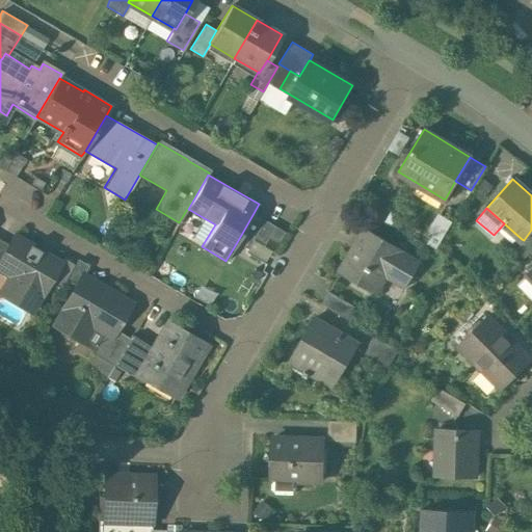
[(254,213),(237,242),(248,248),(254,240),(264,219),(254,213)]
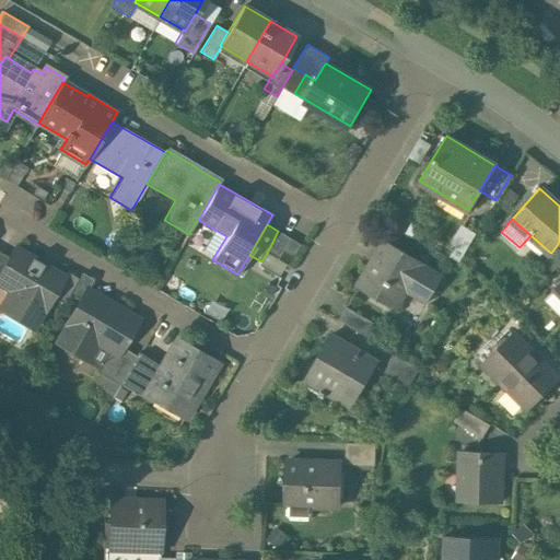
[(289,237),(278,231),(267,253),(277,258),(289,237)]
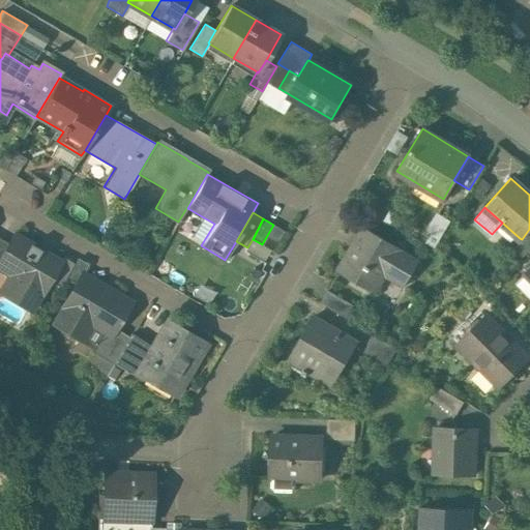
[(284,231),(273,225),(262,244),(272,251),(284,231)]
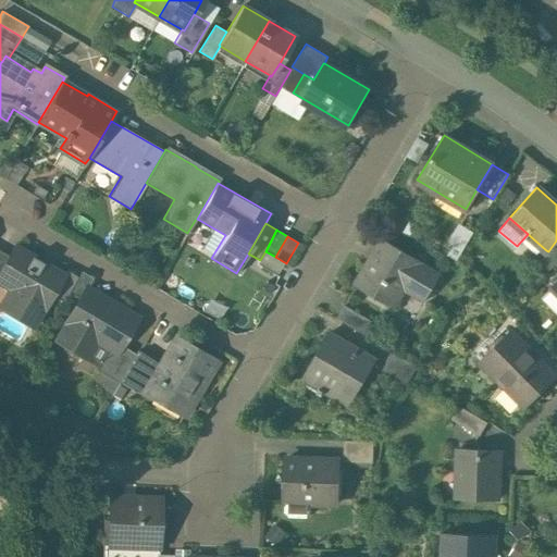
[(419,260),(382,239),(356,284),(392,306),(405,284),(425,296),(437,275),(418,263),(419,260)]
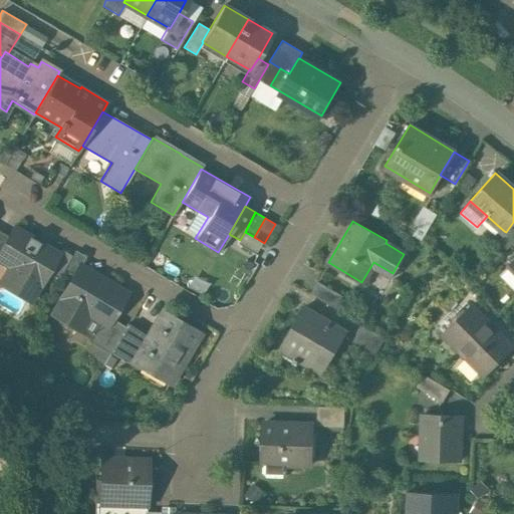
[(513,222),(506,232),(504,231),(500,236),(510,245),(513,241),(513,222)]
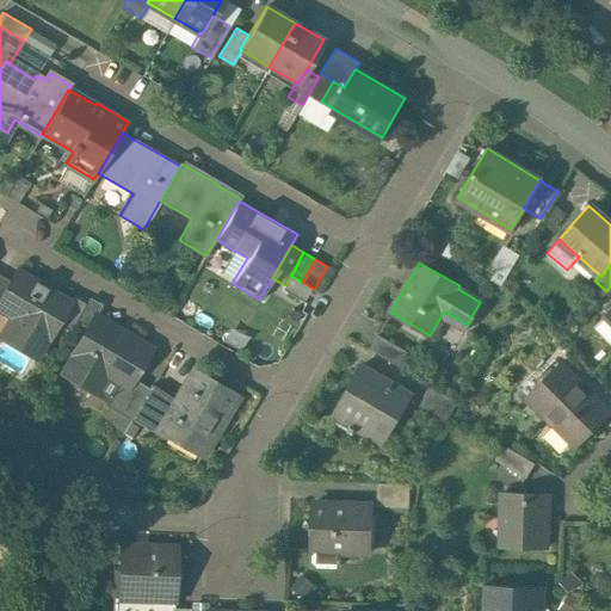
[(71,301),(17,269),(10,281),(0,296),(0,309),(22,322),(10,341),(36,358),(71,301)]
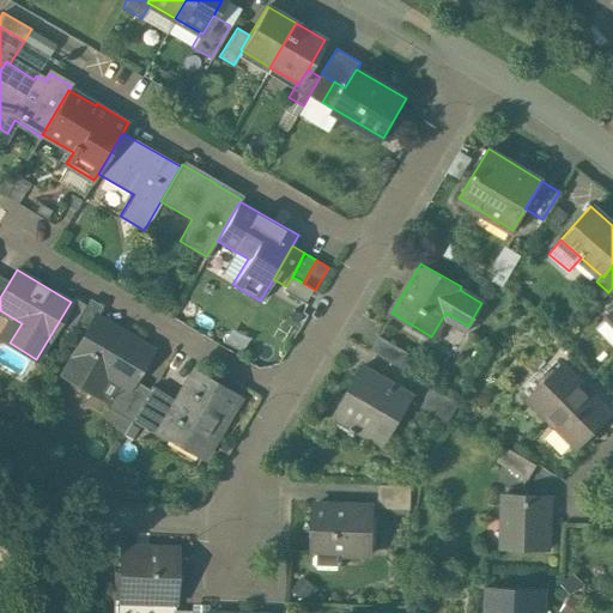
[(0,297),(10,281),(0,274),(0,297)]
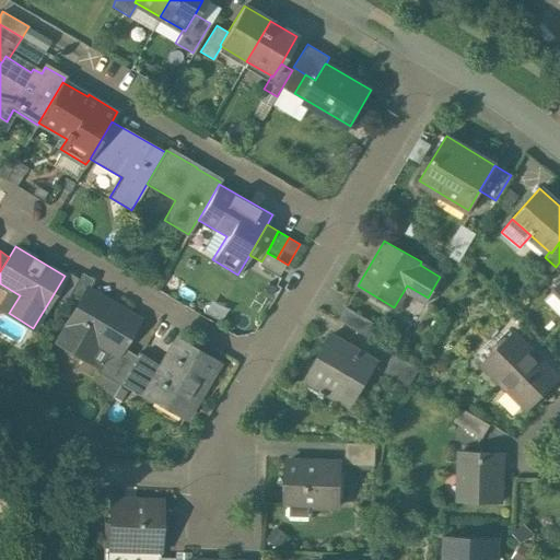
[(138,318),(88,289),(67,324),(67,325),(57,341),(80,354),(90,338),(111,350),(117,353),(121,346),(138,318)]
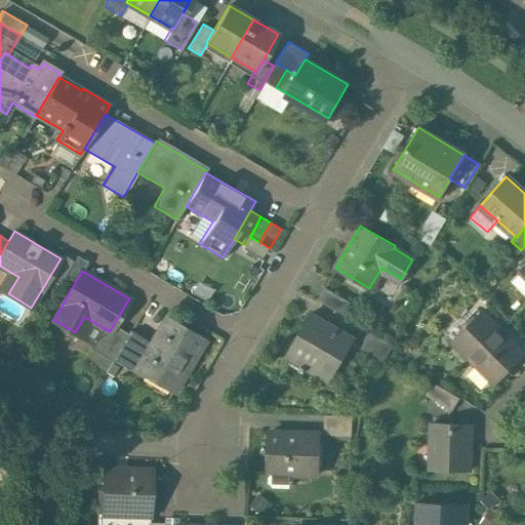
[(350,301),(324,287),(317,299),(341,314),(350,301)]
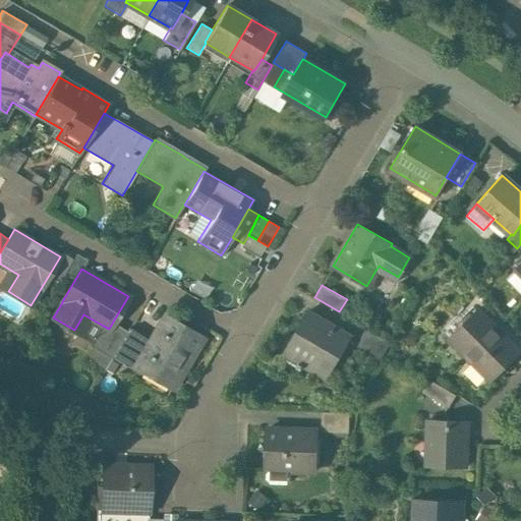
[(506,339),(476,309),(449,337),(490,380),(520,351),(507,338),(506,339)]
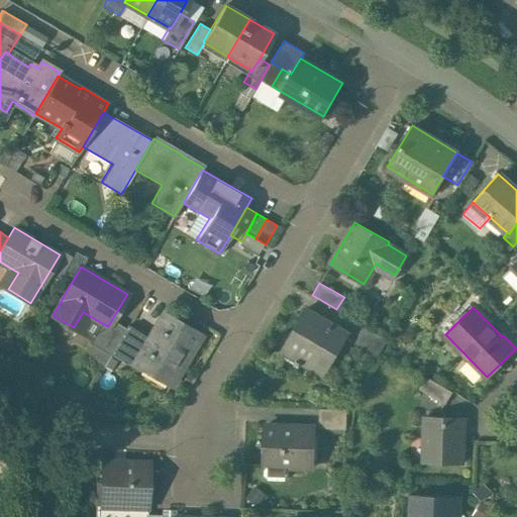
[(323,319),(304,308),(285,341),(296,348),(291,357),(312,370),(321,355),(332,362),(349,331),(324,316),(323,319)]
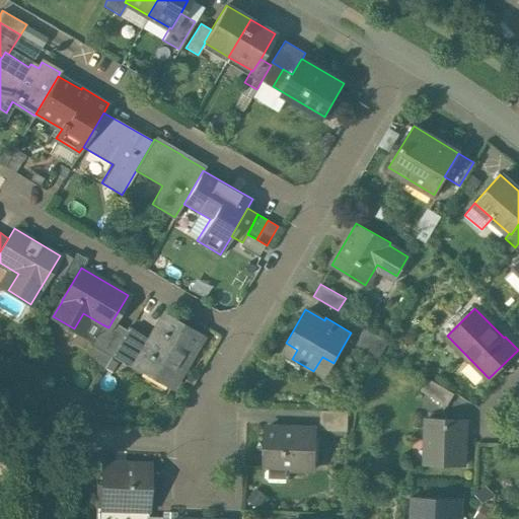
[(199,338),(164,317),(151,340),(137,364),(143,368),(171,384),(199,338)]
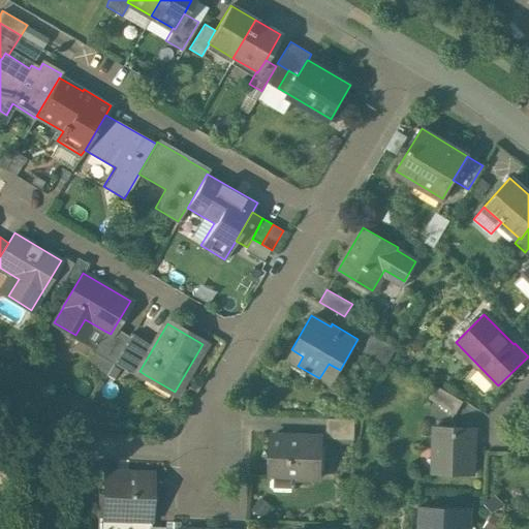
[(111,334),(104,331),(92,350),(113,363),(129,336),(115,327),(111,334)]
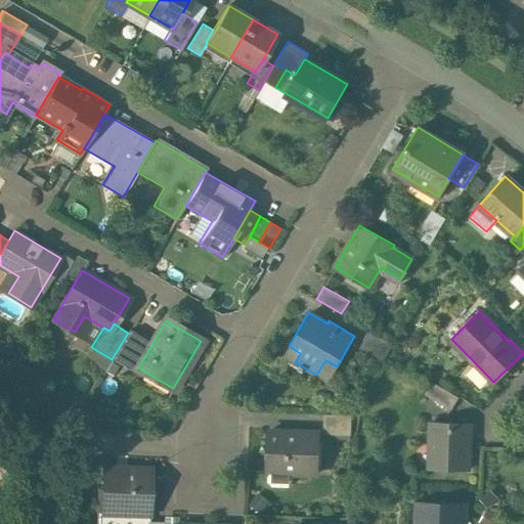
[(153,343),(130,330),(128,333),(112,359),(141,377),(144,372),(138,367),(153,343)]
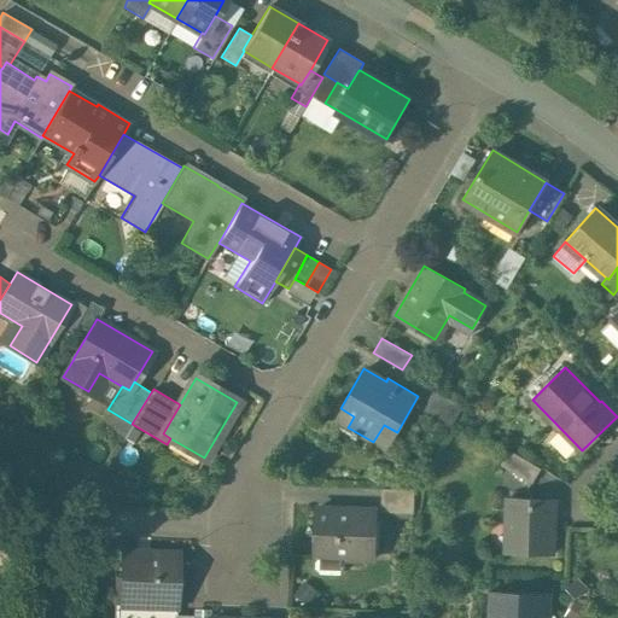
[(462,406),(435,389),(423,410),(450,426),(462,406)]
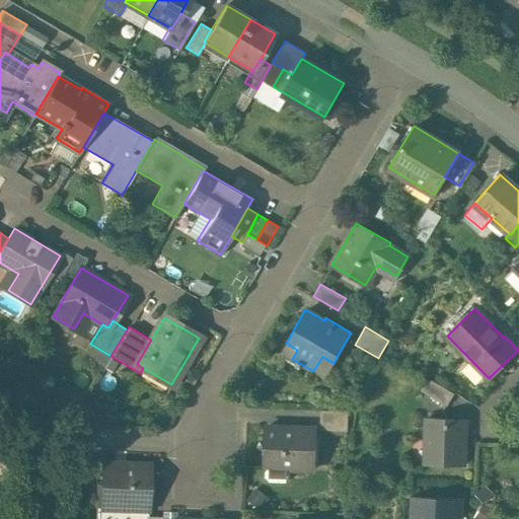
[(453,393),(428,377),(420,390),(446,405),(453,393)]
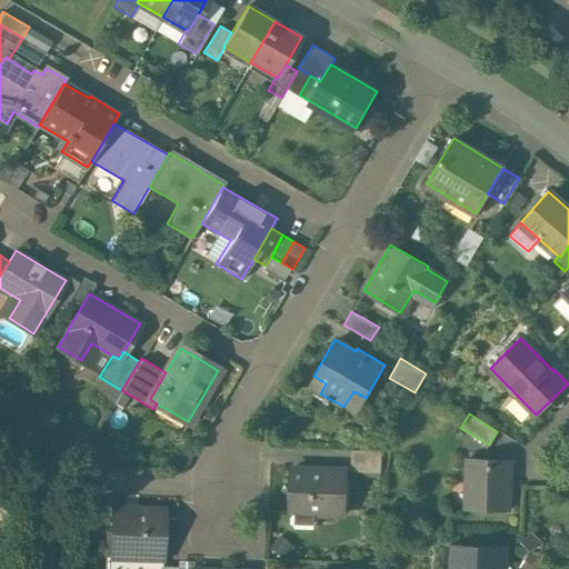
[(381,450),(351,449),(350,470),(380,471),(381,450)]
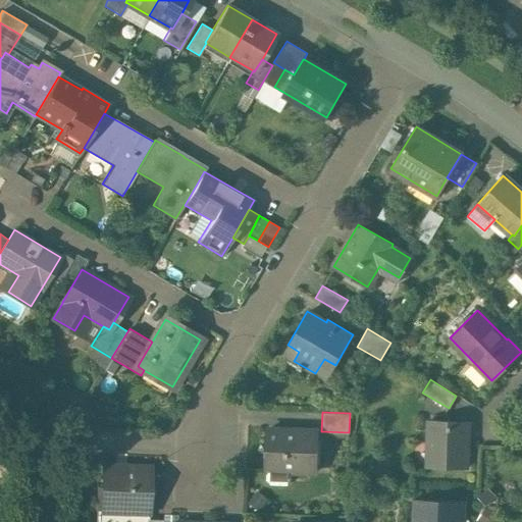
[(467,421),(428,420),(428,449),(430,449),(430,466),(466,467),(467,421)]
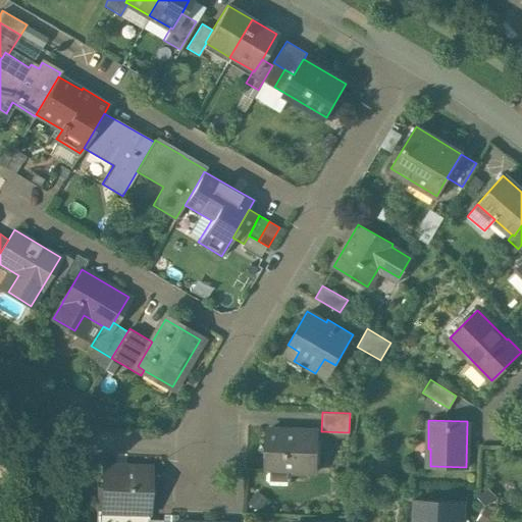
[(316,429),(267,428),(266,470),(266,479),(269,483),(288,483),(291,480),(292,471),(314,472),(316,429)]
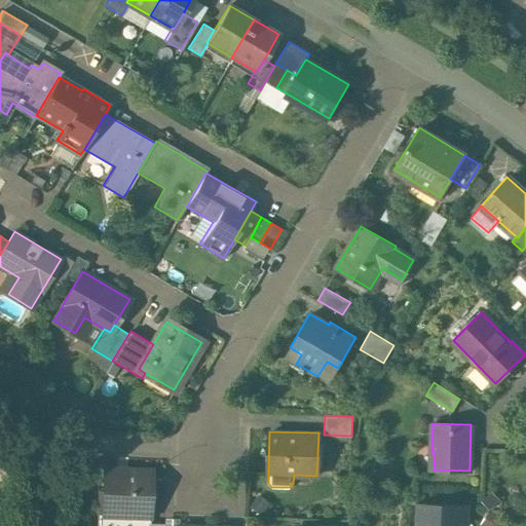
[(151,471),(127,470),(127,472),(104,472),(103,514),(149,516),(151,471)]
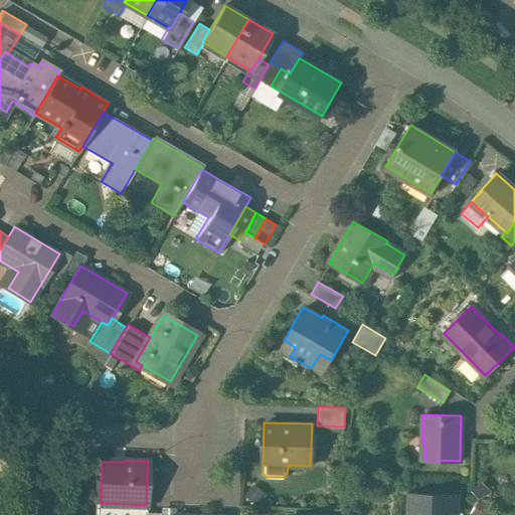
[(458,514),(459,494),(407,492),(405,514),(458,514)]
